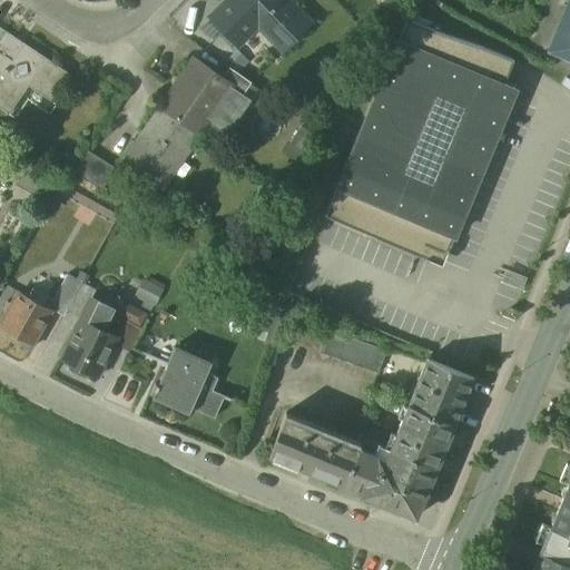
[(229,0),(224,6),(249,32),(263,19),(286,45),(308,22),(285,0),(229,0)]
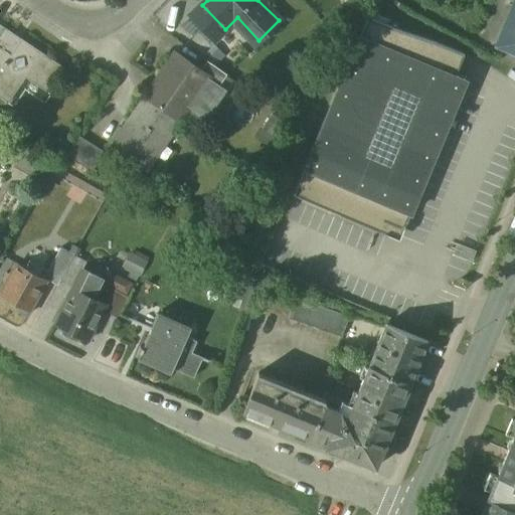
[(225,29),(202,5),(192,15),(215,38),(225,29)]
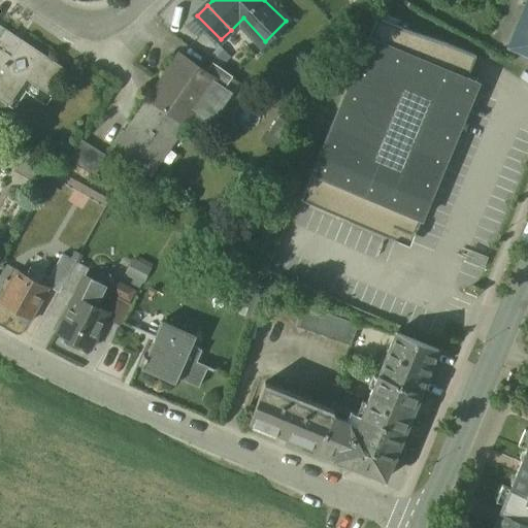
[(479,83),(466,77),(474,57),(377,15),(310,175),(421,221),(479,83)]
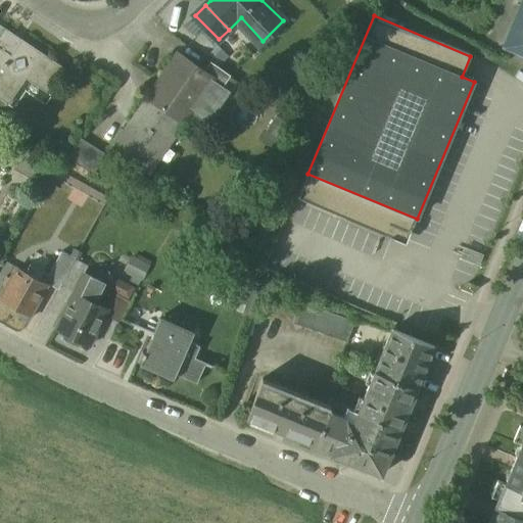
[(522,17),(512,47),(522,51),(522,17)]
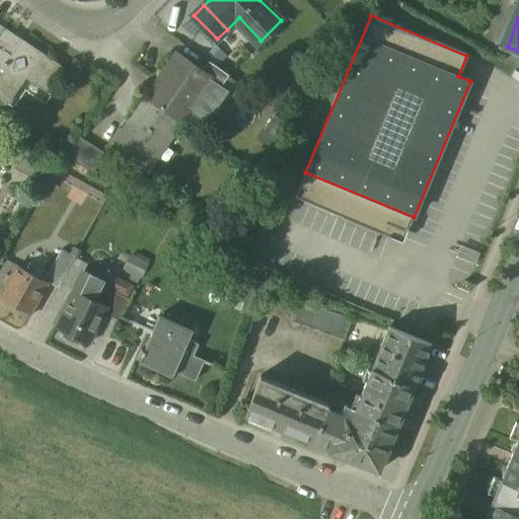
[(19,44),(5,33),(0,41),(0,97),(8,104),(29,73),(49,86),(60,69),(34,52),(36,50),(22,41),(19,44)]
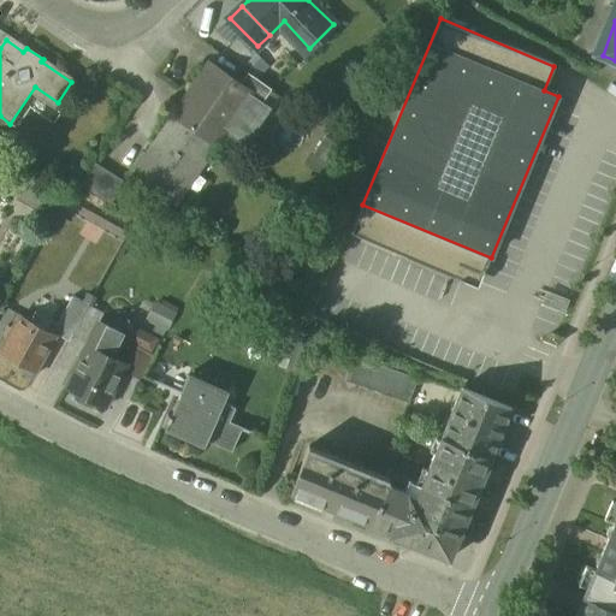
[(240,84),(211,64),(173,118),(214,147),(214,146),(213,144),(249,93),(250,92),(240,84)]
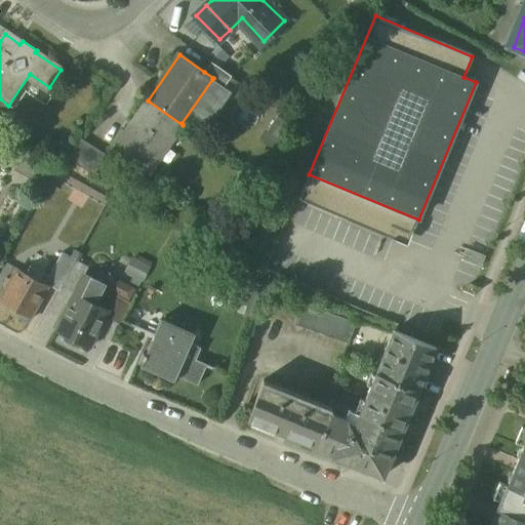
[(232,76),(211,62),(204,72),(213,78),(212,79),(224,87),(232,76)]
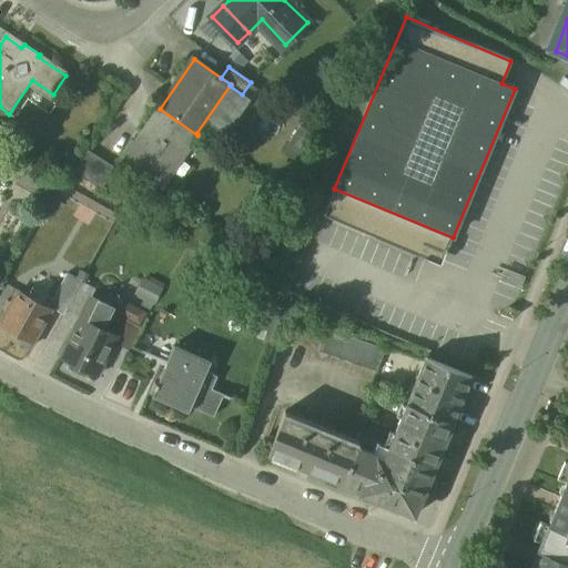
[(198,135),(160,109),(137,142),(134,140),(120,161),(160,189),(172,171),(168,168),(175,155),(180,159),(198,135)]
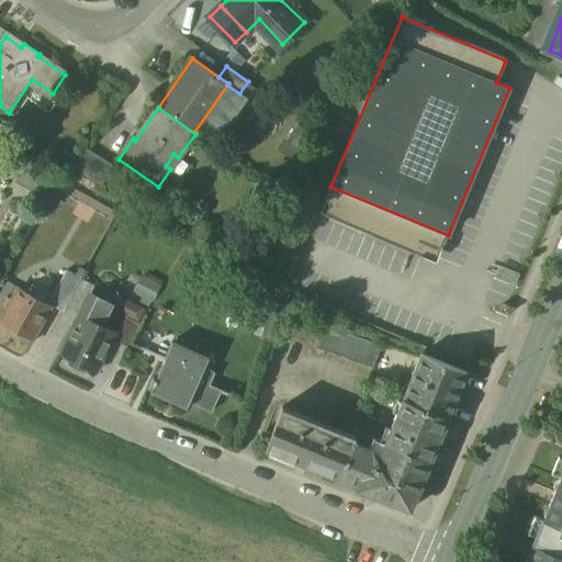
[(294,152),(305,126),(294,122),(282,146),(294,152)]
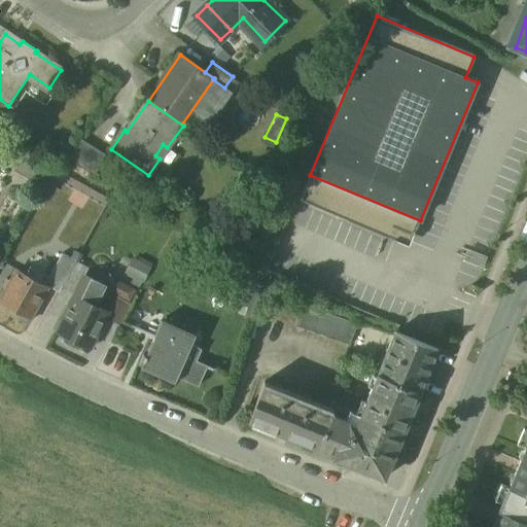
[(107,155),(81,139),(68,160),(93,176),(107,155)]
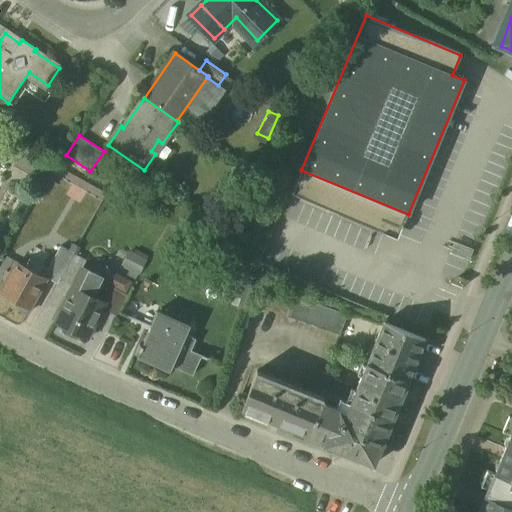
[(57,168),(0,137),(0,149),(17,159),(13,166),(36,178),(30,190),(41,196),(57,168)]
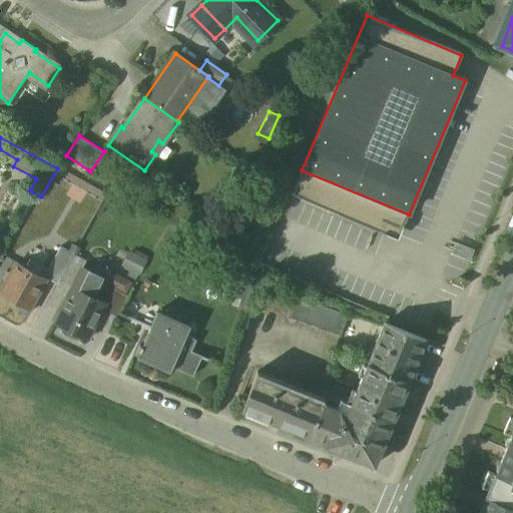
[(61,171),(54,189),(80,198),(83,191),(100,197),(104,186),(61,171)]
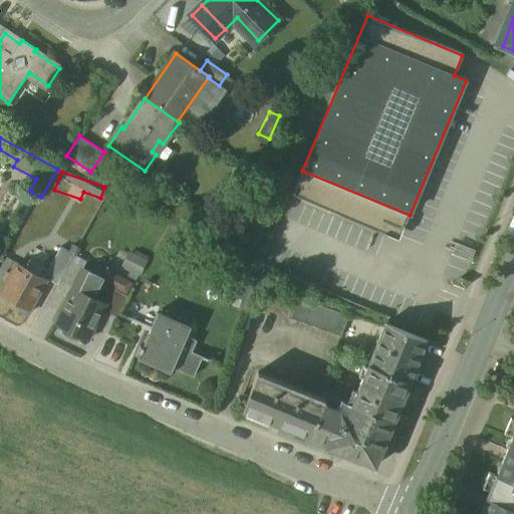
[(60,248),(43,278),(47,280),(57,286),(60,279),(74,256),(60,248)]
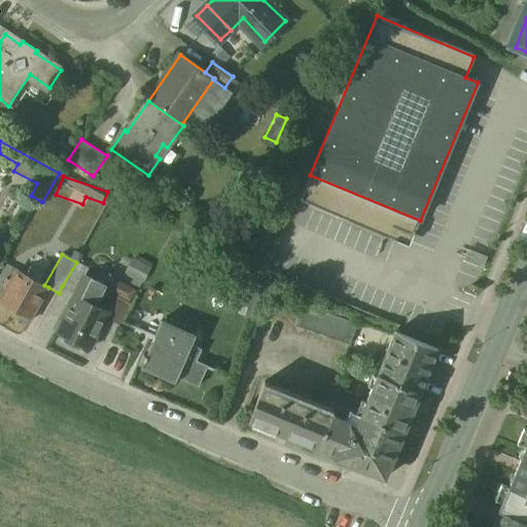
[(133,257),(127,274),(146,280),(151,264),(133,257)]
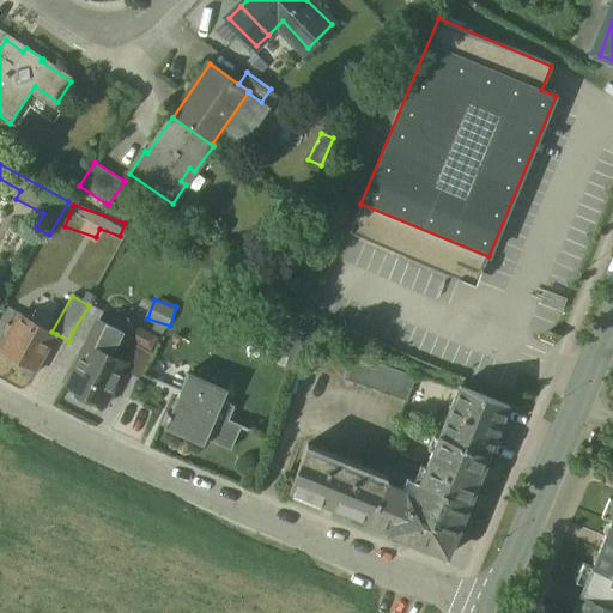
[(89,305),(72,333),(85,340),(97,319),(101,311),(89,305)]
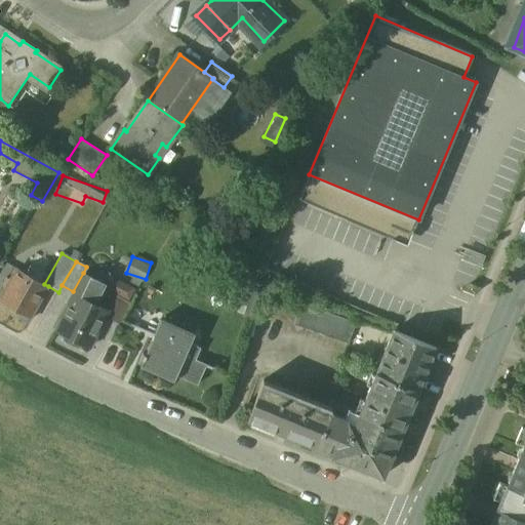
[(43,274),(30,267),(26,274),(17,269),(0,300),(21,313),(18,316),(29,322),(33,315),(32,314),(48,286),(44,284),(39,281),(43,274)]
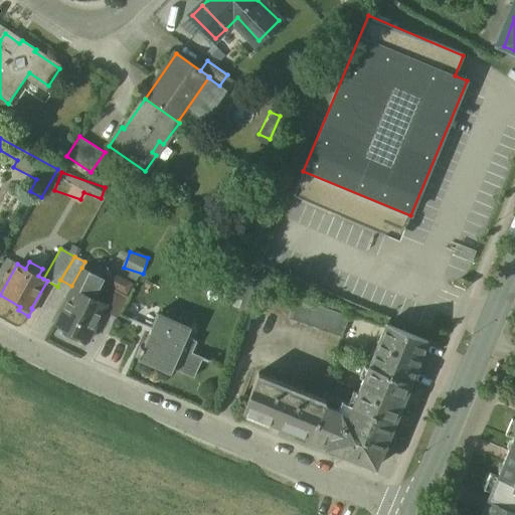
[(105,280),(81,268),(71,286),(71,288),(74,289),(95,300),(105,280)]
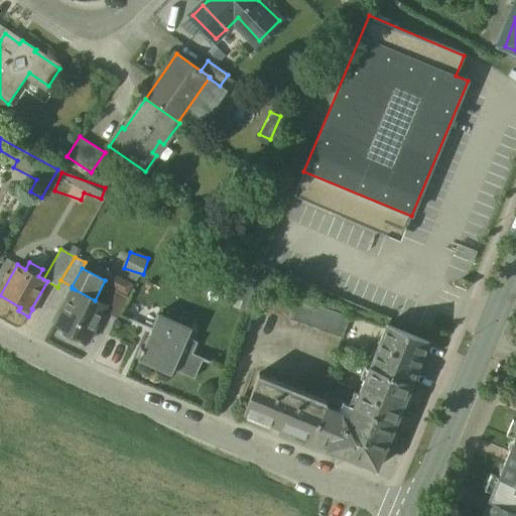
[(95,300),(75,289),(55,326),(88,343),(106,306),(95,300)]
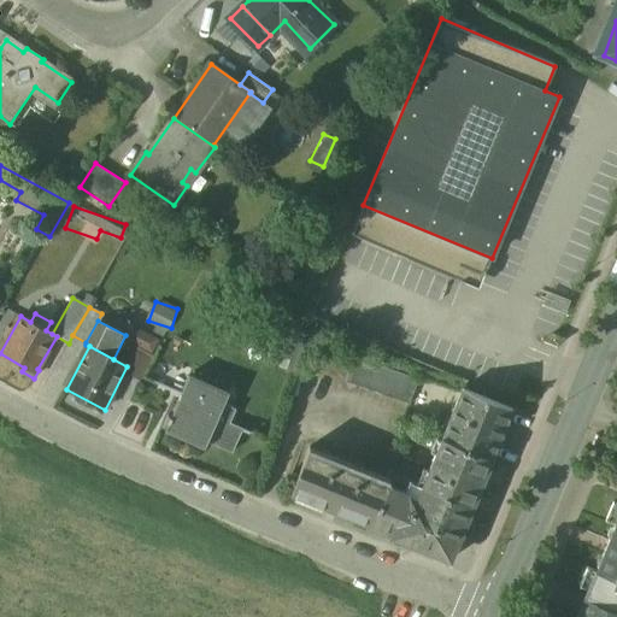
[(417,380),(353,357),(345,382),(409,405),(417,380)]
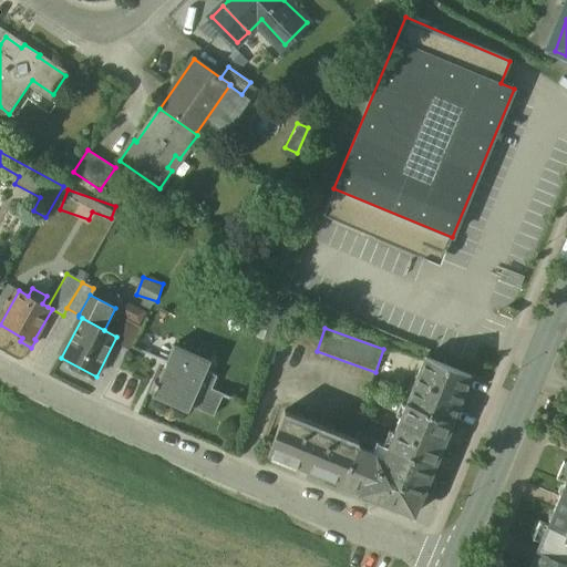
[(209,361),(174,344),(157,382),(155,381),(150,392),(154,393),(155,390),(213,415),(222,395),(228,399),(229,397),(212,389),(217,378),(205,372),(209,361)]
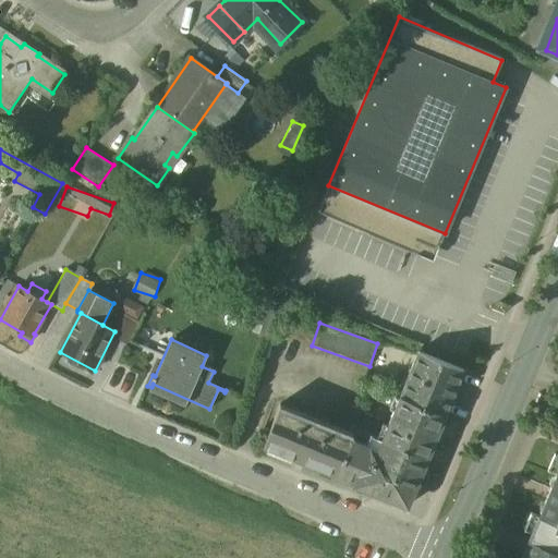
[(463,371),(417,351),(399,396),(446,415),(463,371)]
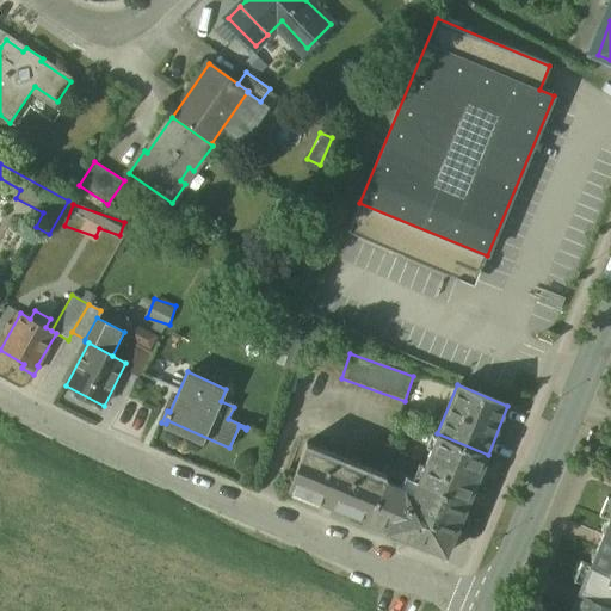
[(149,394),(134,387),(121,412),(137,419),(149,394)]
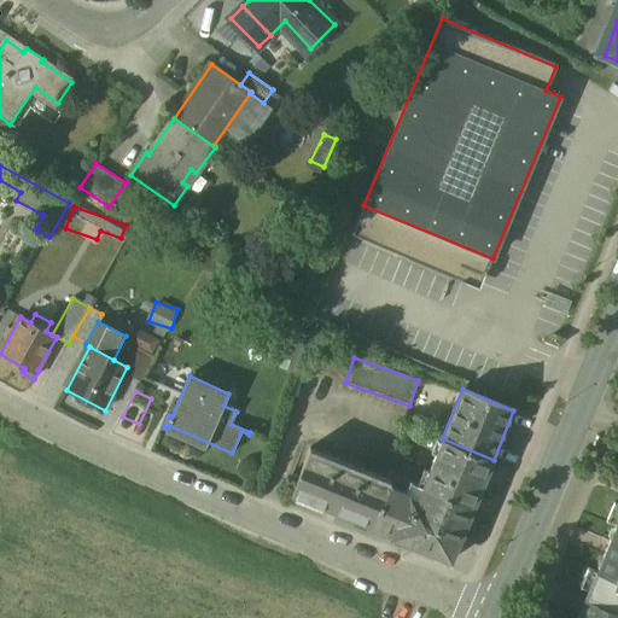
[(494,460),(442,438),(421,487),(473,508),(494,460)]
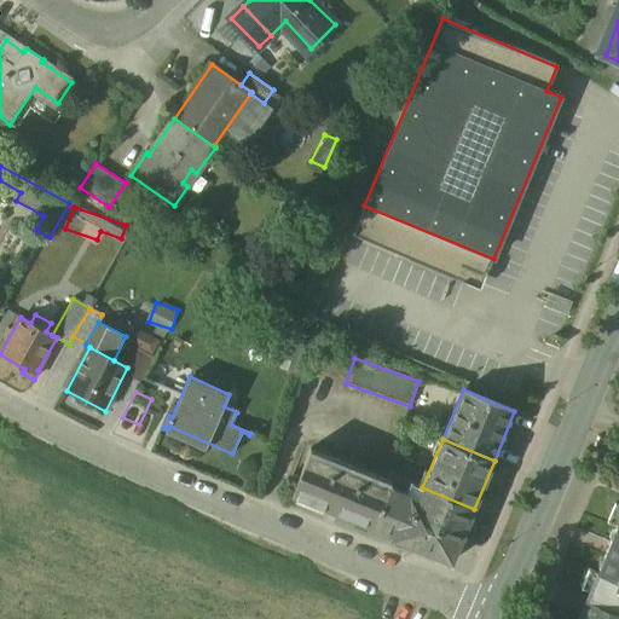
[(392,484),(311,450),(291,497),(372,530),(389,489),(392,484)]
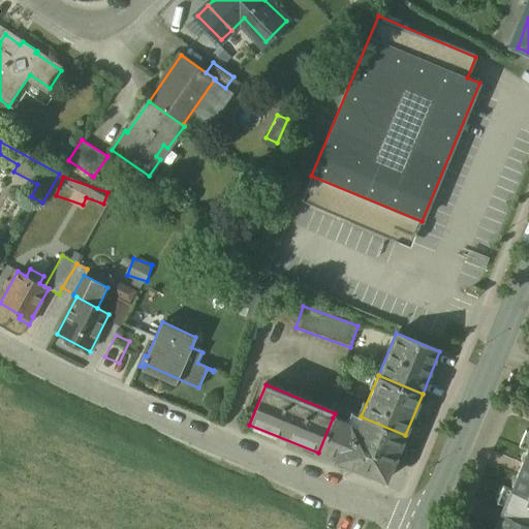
[(361,416),(350,412),(346,423),(333,417),(318,453),(386,480),(405,435),(361,416)]
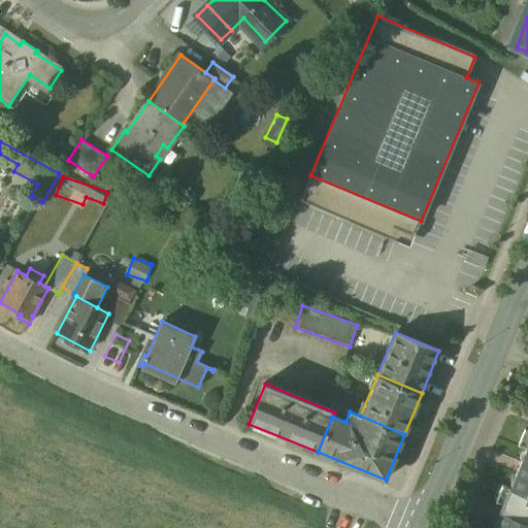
[(527,448),(510,491),(527,497),(527,448)]
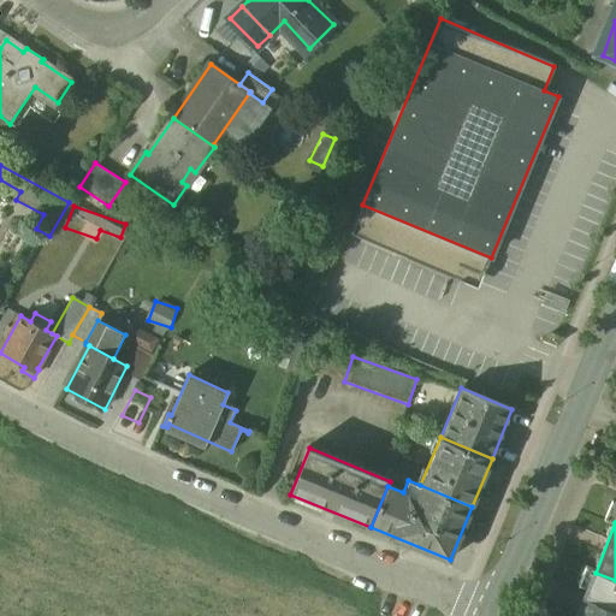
[(615,615),(615,580),(596,573),(578,615),(615,615)]
